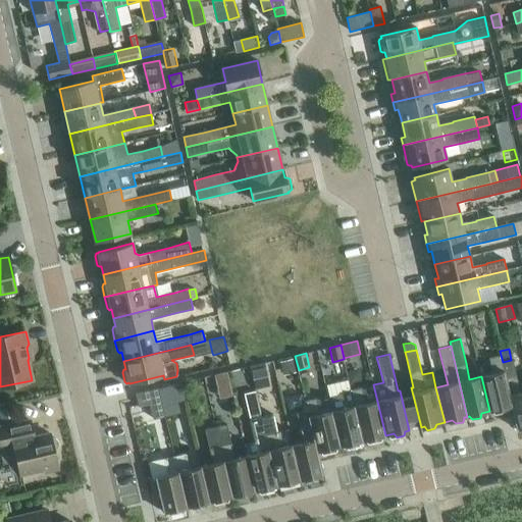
[(492,374),(481,376),(489,411),(498,410),(501,413),(508,411),(510,407),(511,406),(512,406),(503,362),(501,355),(489,358),(492,374)]
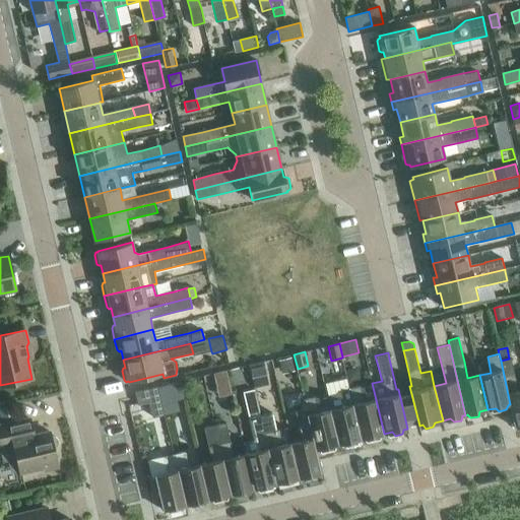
[(291,358),(279,361),(282,374),(295,371),(291,358)]
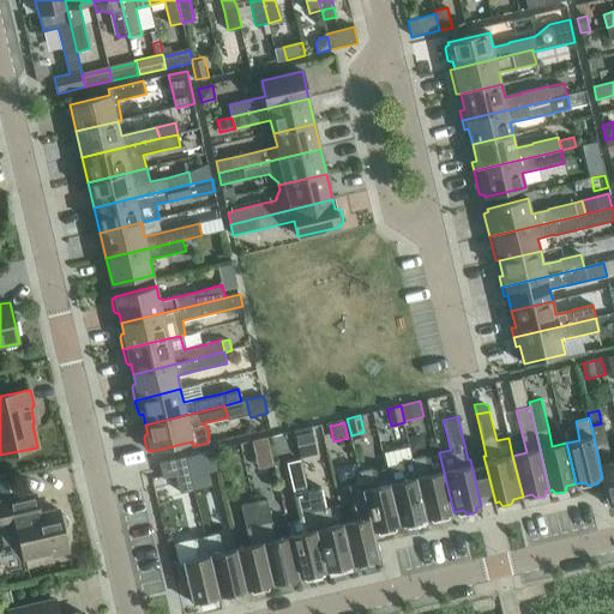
[(601,423),(591,426),(602,477),(601,477),(605,492),(608,505),(612,505),(613,506),(613,461),(612,462),(608,443),(603,422),(601,423)]
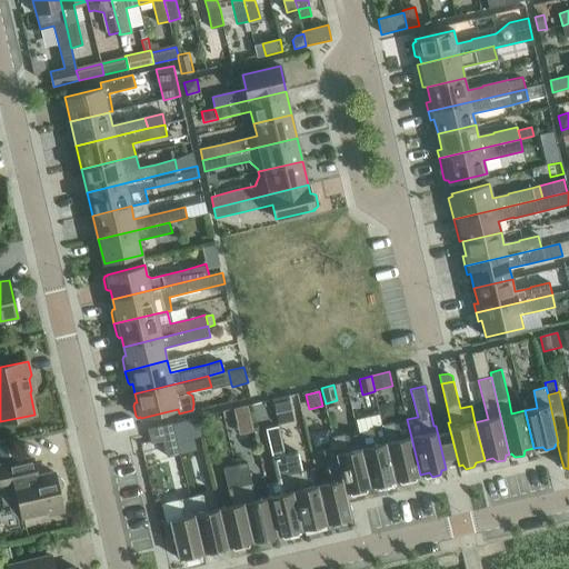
[(288,396),(272,399),(276,413),(292,409),(288,396)]
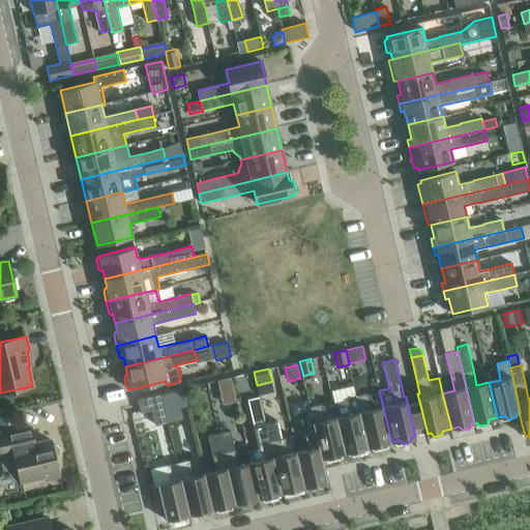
[(177,390),(160,394),(164,407),(165,411),(181,408),(177,390)]
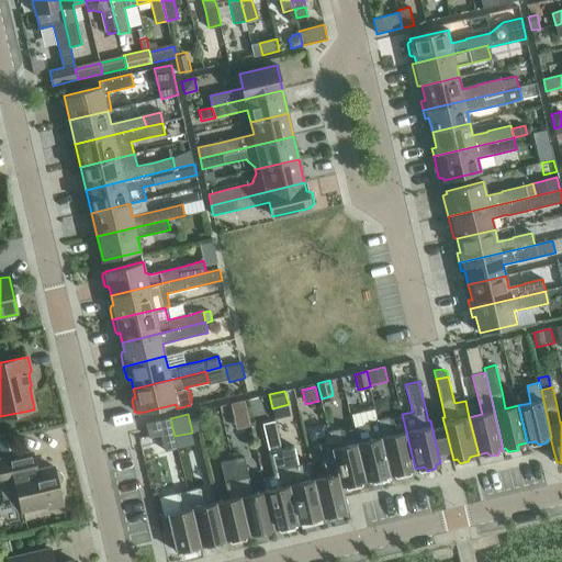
[(390,417),(378,420),(391,474),(393,474),(396,478),(405,476),(406,471),(415,469),(402,414),(390,417)]
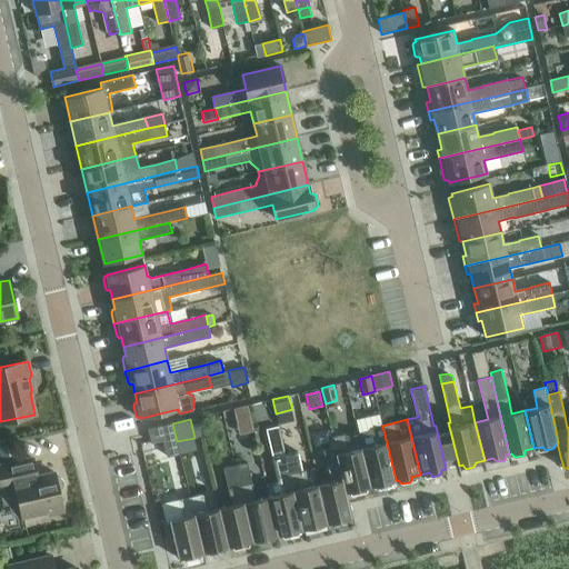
[(172,423),(148,429),(151,442),(165,439),(169,456),(180,453),(177,441),(176,437),(172,423)]
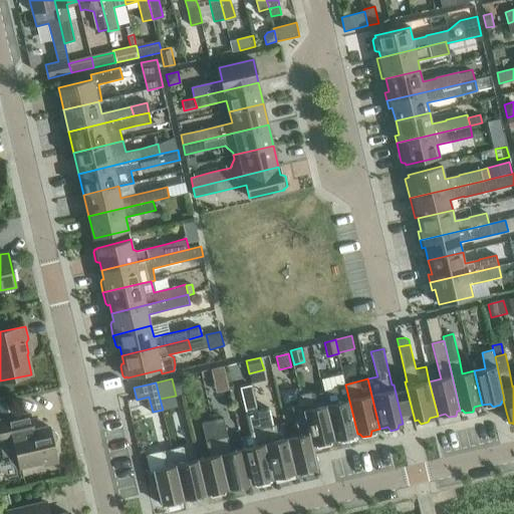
[(251,384),(241,388),(244,404),(255,401),(251,384)]
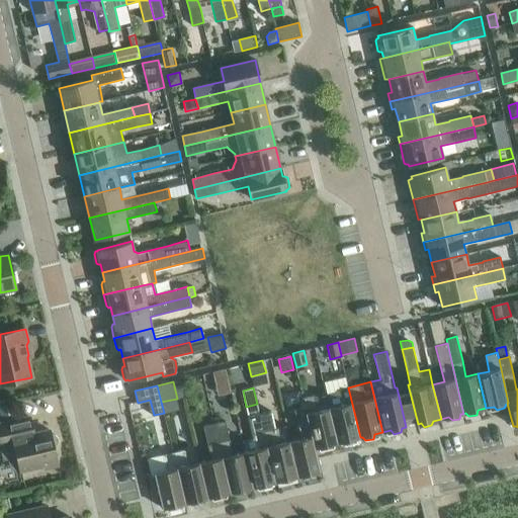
[(348,387),(326,393),(337,443),(345,441),(348,444),(356,442),(357,438),(360,437),(348,387)]
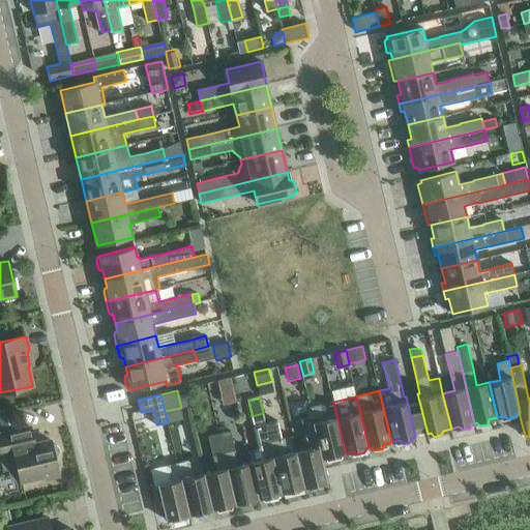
[(326,403),(310,407),(312,417),(313,416),(322,459),(323,459),(325,458),(328,462),(335,460),(337,455),(345,453),(333,402),(326,403)]
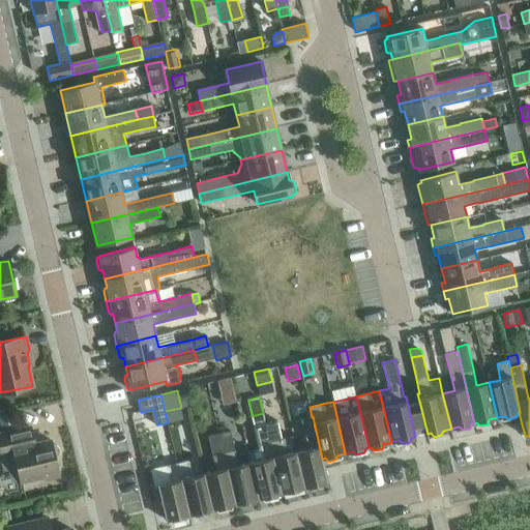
[(13,413),(0,415),(0,421),(2,429),(17,425),(13,413)]
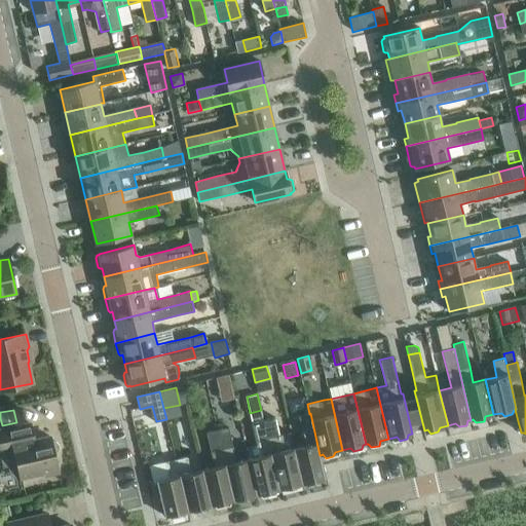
[(306,446),(294,449),(302,484),(310,482),(313,485),(322,484),(323,479),(326,479),(324,466),(321,455),(320,455),(310,413),(309,414),(299,416),(306,446)]
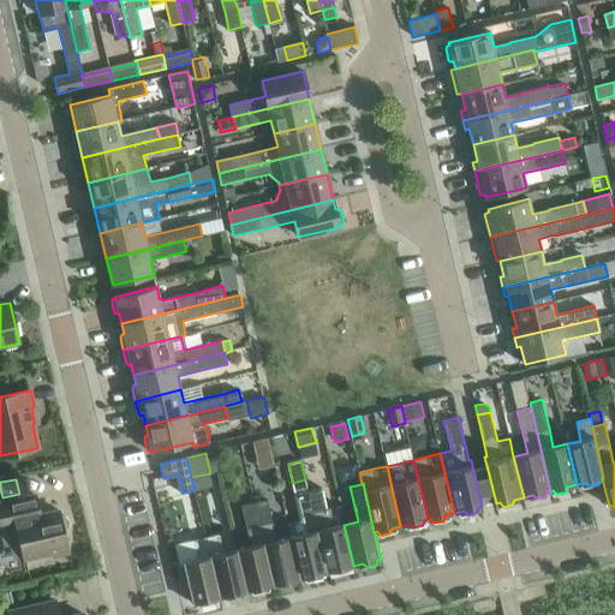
[(321,488),(308,491),(327,572),(330,572),(334,575),(342,573),(344,568),(353,566),(344,525),(340,506),(326,508),(321,488)]
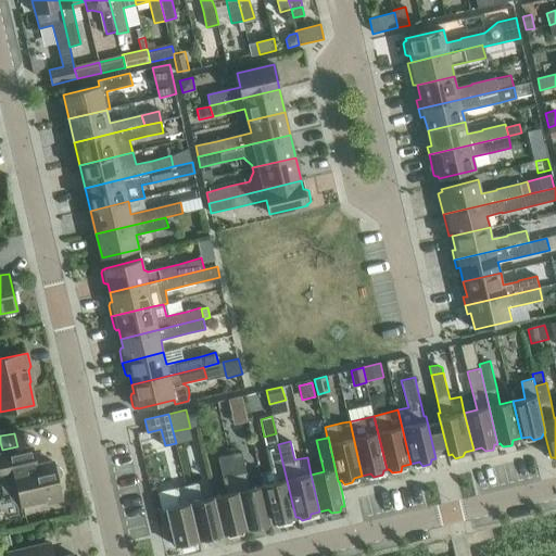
[(273,471),(261,475),(263,485),(272,522),(280,521),(283,525),(291,522),(293,518),(295,517),(278,444),(267,446),(273,471)]
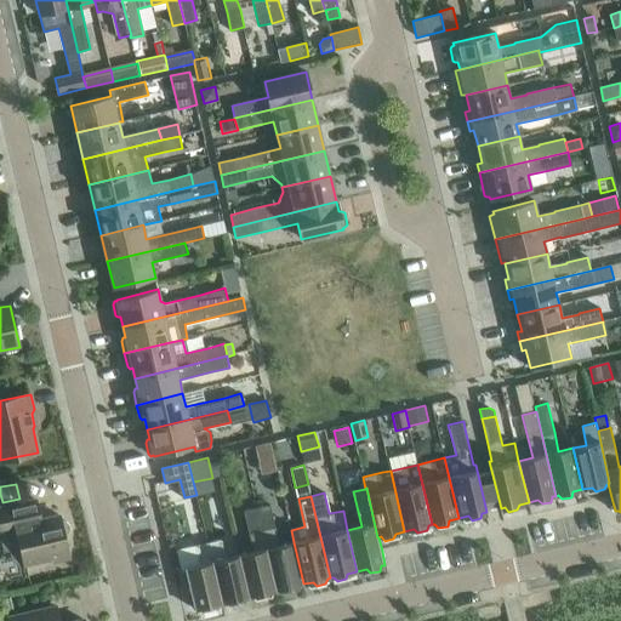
[(29,501),(0,507),(0,530),(5,551),(22,547),(26,564),(68,554),(64,537),(66,537),(69,534),(70,530),(69,525),(67,522),(62,520),(61,520),(60,516),(34,522),(29,501)]
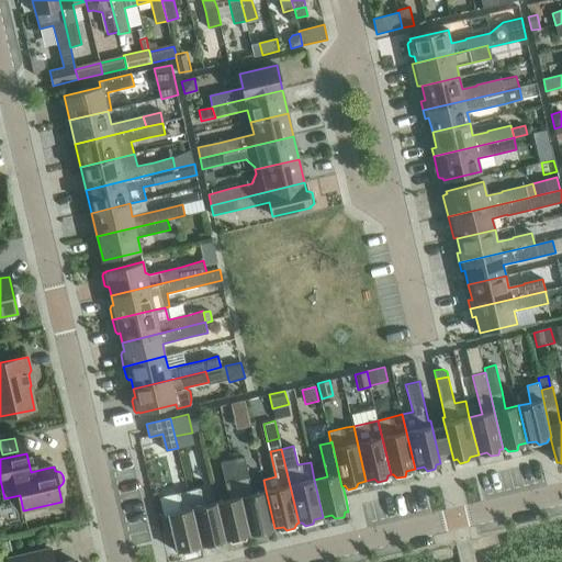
[(245,457),(233,460),(250,535),(253,534),(256,537),(265,536),(266,530),(274,528),(266,491),(254,494),(245,457)]
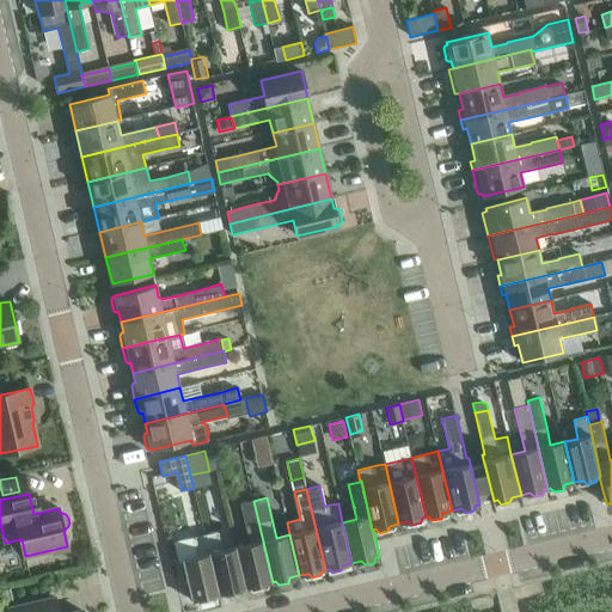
[(250,544),(237,548),(246,588),(255,586),(259,589),(268,588),(269,582),(273,582),(254,501),(240,505),(250,544)]
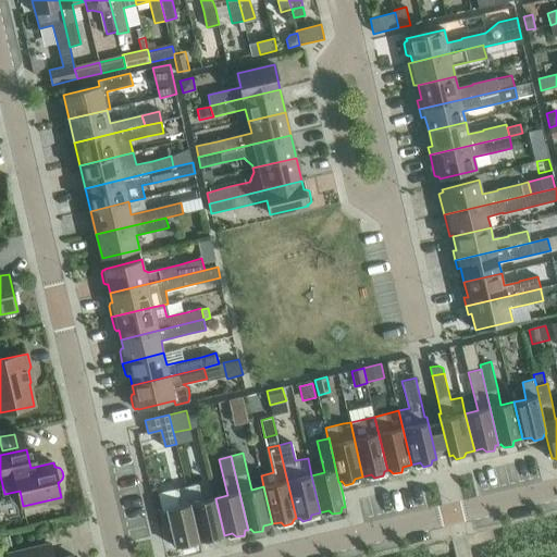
[(199,484),(187,486),(199,541),(202,540),(206,544),(213,542),(215,537),(224,535),(215,498),(202,500),(199,484)]
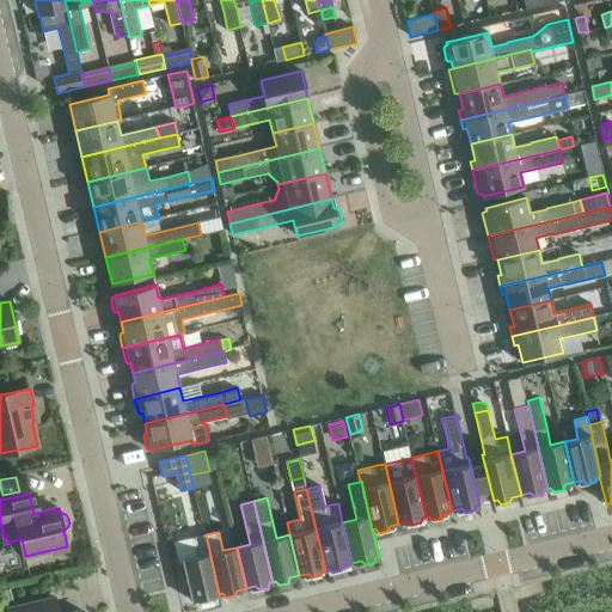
[(193,538),(175,542),(179,562),(177,563),(182,586),(188,583),(191,600),(202,598),(206,603),(214,600),(216,595),(219,594),(206,534),(193,538)]
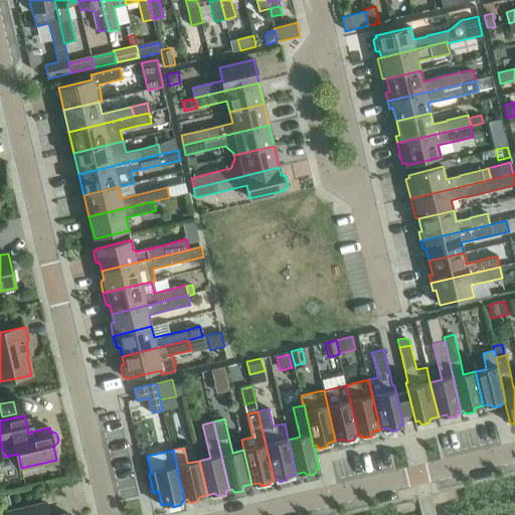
[(11,494),(0,496),(0,507),(13,504),(11,494)]
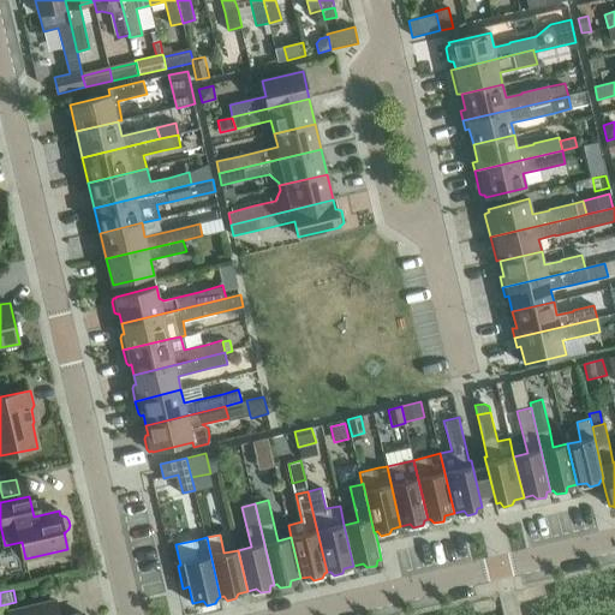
[(58,614),(55,601),(9,611),(9,614),(83,614),(78,614),(58,614)]
